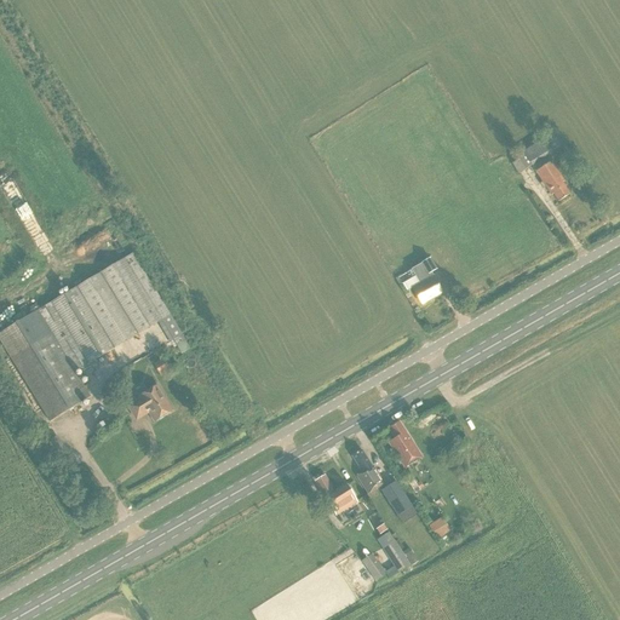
[(554,135),(524,153),(522,149),(509,158),(518,173),(532,165),(552,153),(551,151),(560,145),(554,135)]
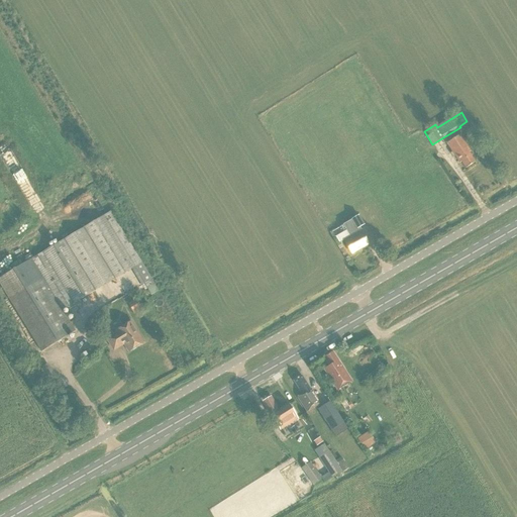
[(451,158),(455,163),(452,165),(457,173),(459,171),(464,180),(480,171),(472,159),(476,156),(471,146),(477,143),(470,132),(455,141),(461,151),(451,158)]
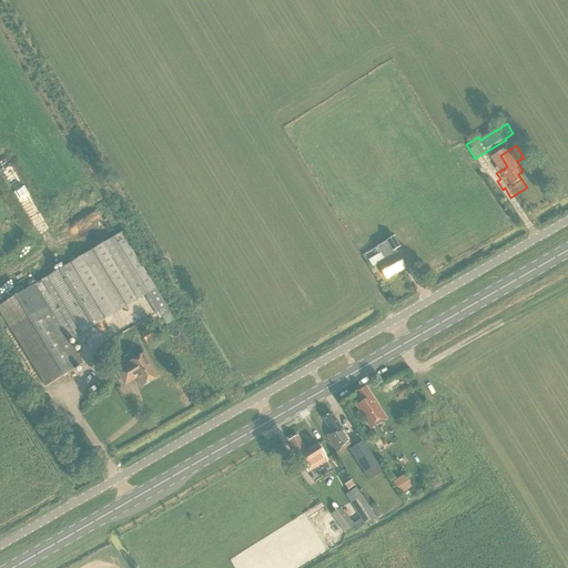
[(34,285),(73,348),(85,341),(81,333),(148,293),(166,324),(174,320),(121,232),(34,285)]
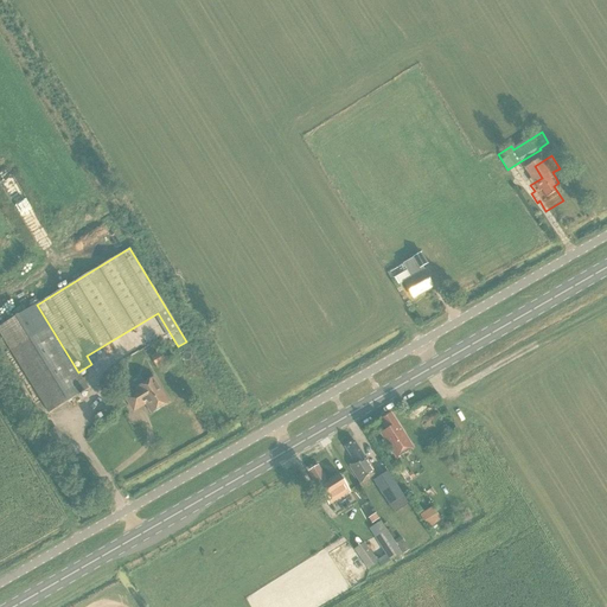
[(421,253),(413,259),(403,263),(410,278),(403,282),(413,299),(434,287),(425,270),(422,267),(428,263),(421,253)]
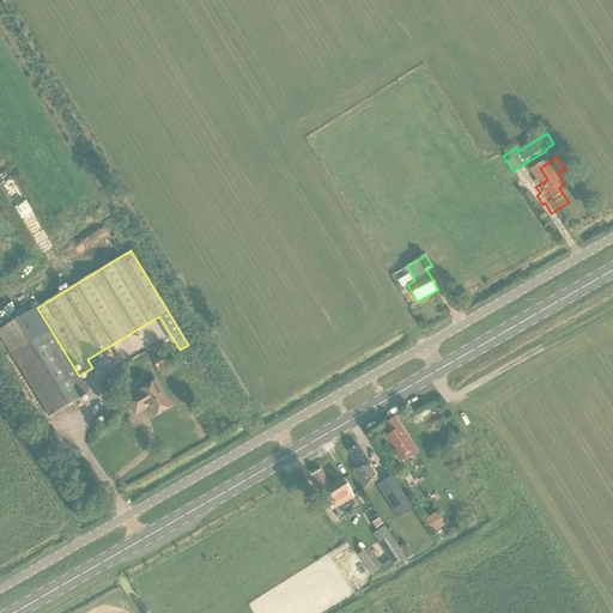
[(79,376),(37,308),(0,329),(0,335),(49,417),(89,393),(79,376)]
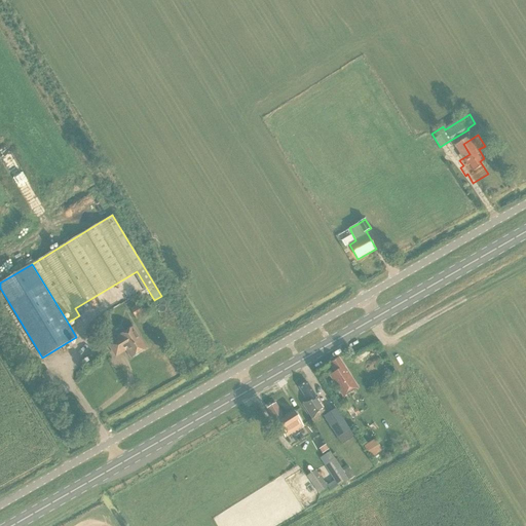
[(144,313),(138,304),(130,308),(137,318),(144,313)]
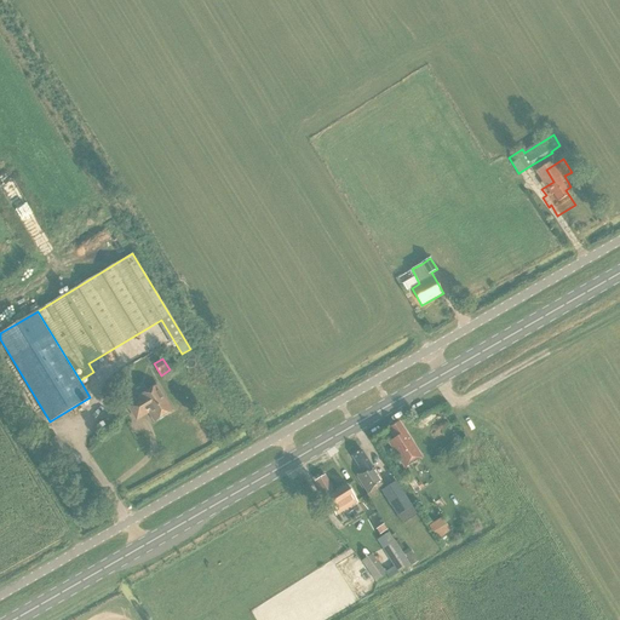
[(138,397),(141,400),(128,407),(137,420),(149,413),(154,422),(173,411),(158,385),(138,397)]
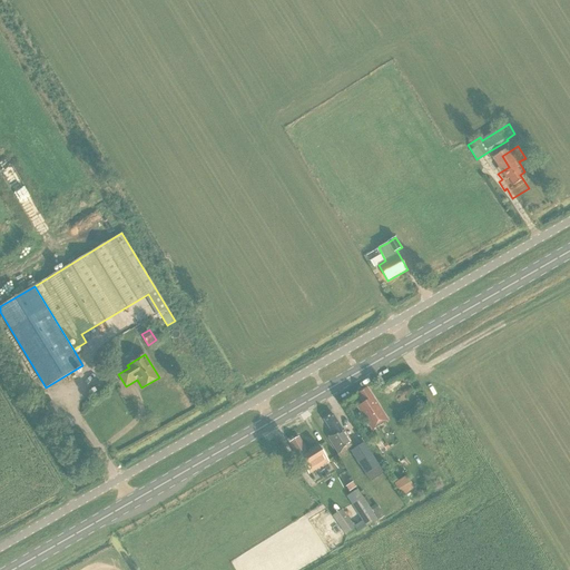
[(359,406),(374,430),(387,421),(366,389),(359,394),(364,403),(359,406)]
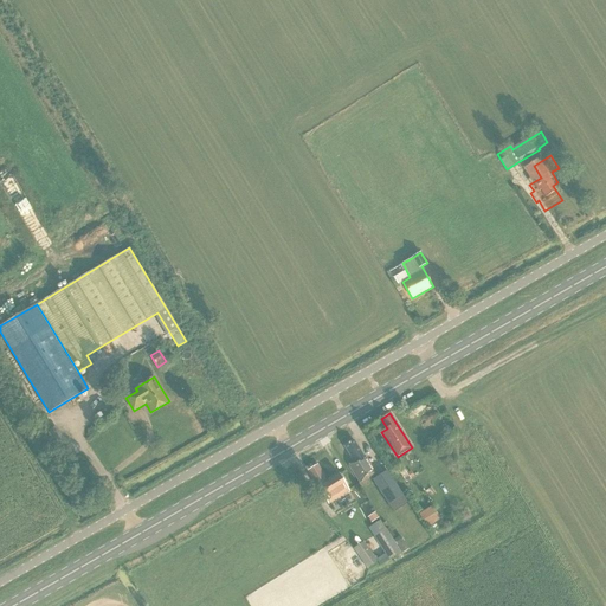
[(76,457),(68,446),(55,426),(44,433),(64,464),(76,457)]
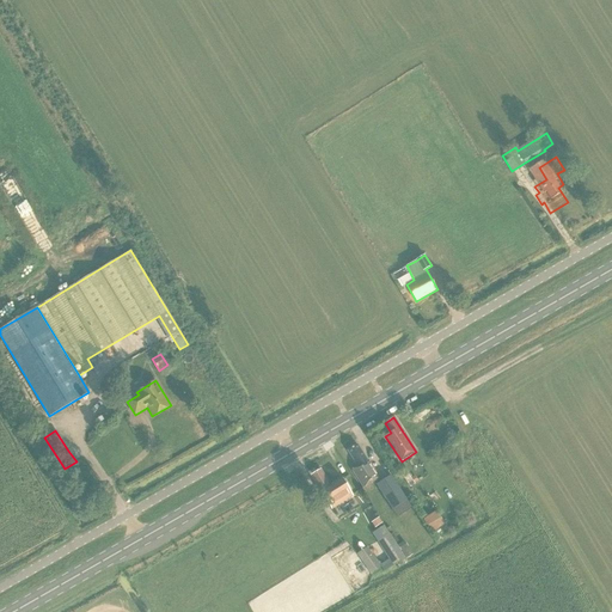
[(367,460),(356,445),(348,450),(360,466),(353,470),(365,488),(380,477),(368,460),(367,460)]
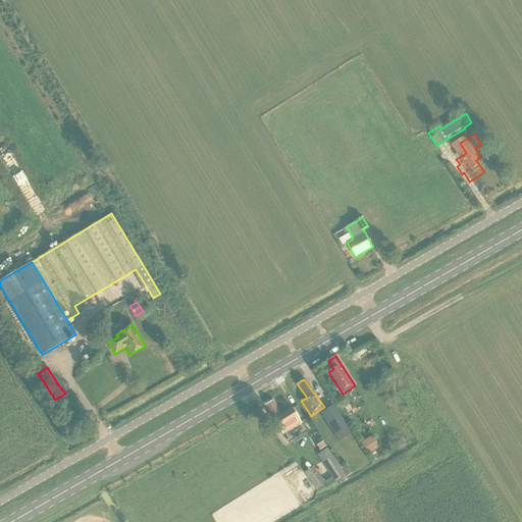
[(283,433),(300,423),(291,409),(282,414),(273,401),(266,405),(283,433)]
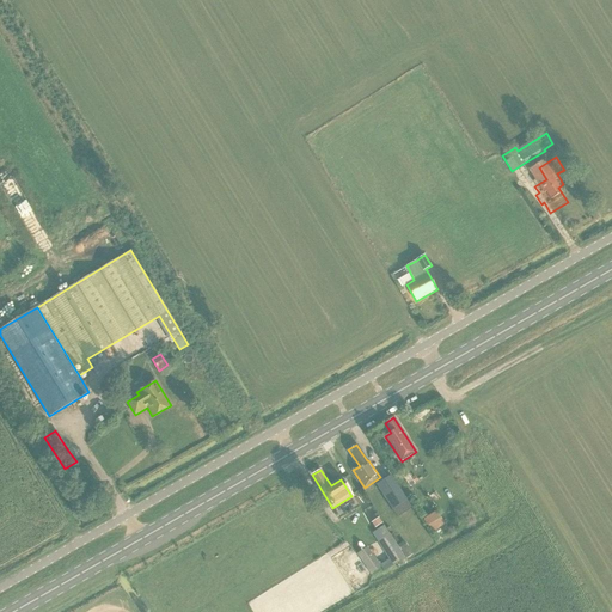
[(403,482),(410,476),(404,470),(397,476),(403,482)]
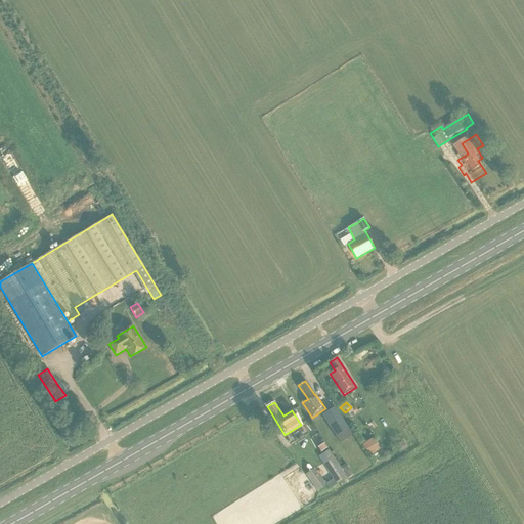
[(348,428),(335,407),(322,416),(336,436),(348,428)]
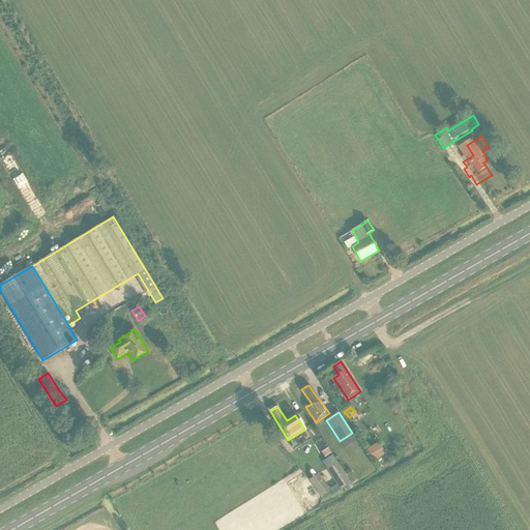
[(384,454),(377,443),(366,449),(374,461),(384,454)]
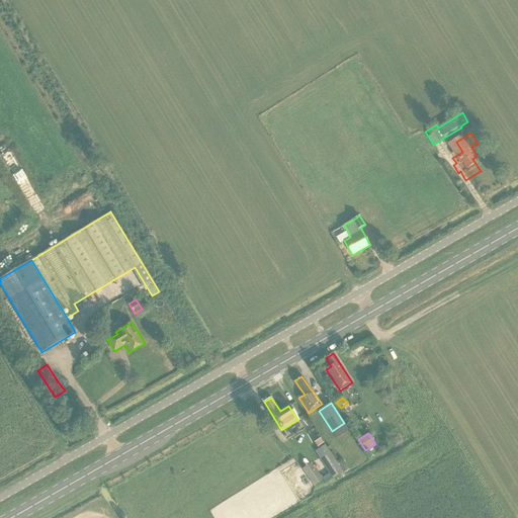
[(315,442),(318,447),(324,442),(321,437),(315,442)]
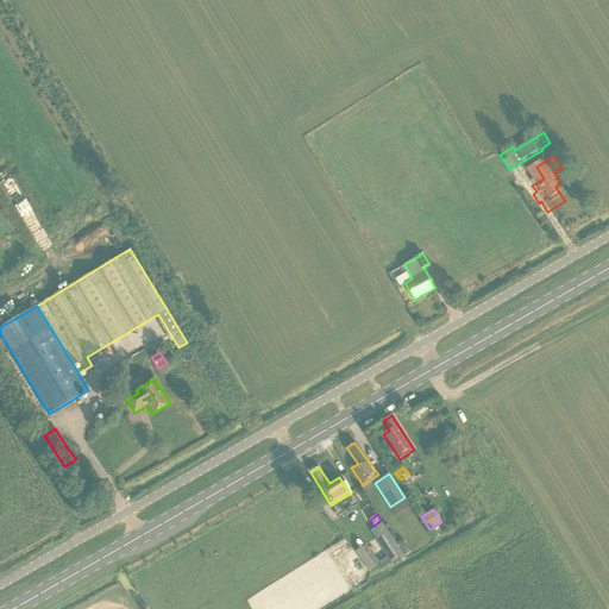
[(389,532),(384,526),(375,532),(378,537),(376,539),(391,564),(403,556),(399,548),(395,542),(394,540),(396,539),(391,531),(389,532)]
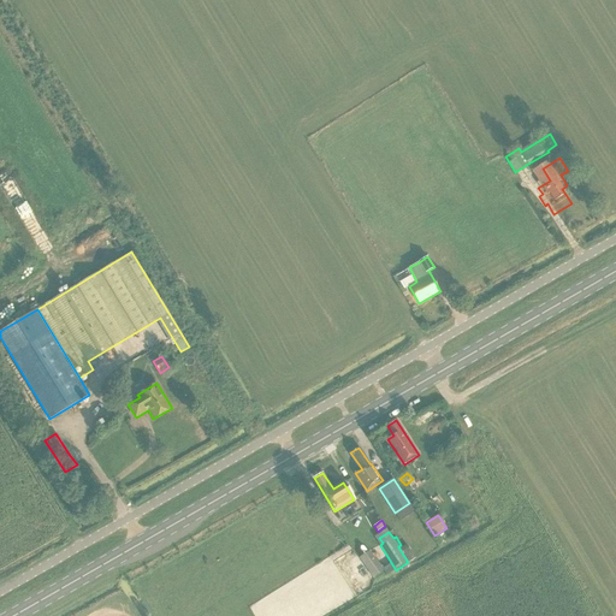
[(410,550),(407,544),(400,549),(403,555),(410,550)]
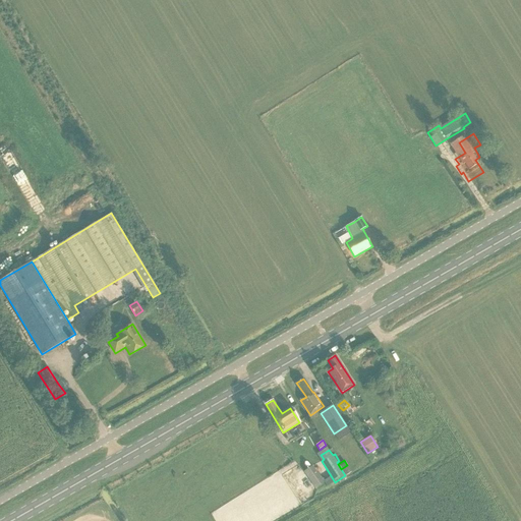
[(325,482),(312,465),(303,472),(315,489),(325,482)]
